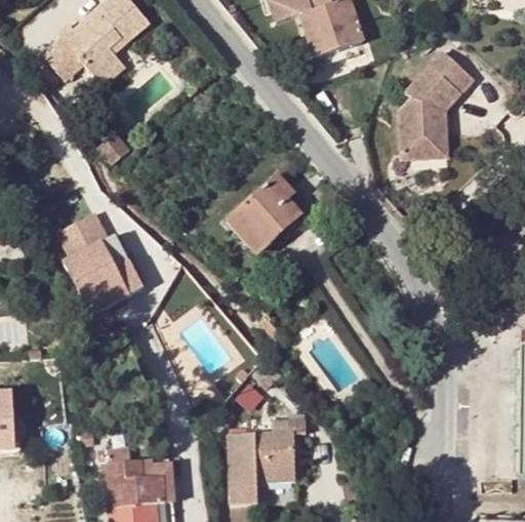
[(69,23),(58,32),(62,37),(84,63),(97,79),(119,61),(114,53),(109,47),(119,37),(124,44),(150,23),(130,0),(107,0),(74,28),(69,23)]
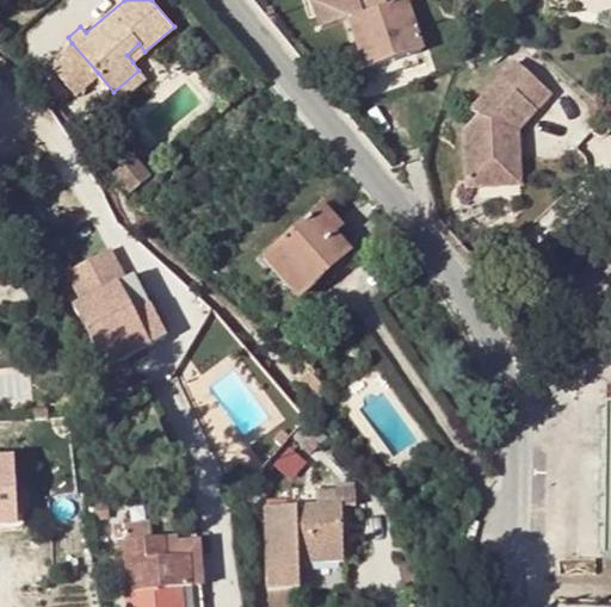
[(313,0),(321,25),(351,16),(365,64),(421,47),(407,0),(399,0),(364,12),(360,0),(313,0)]
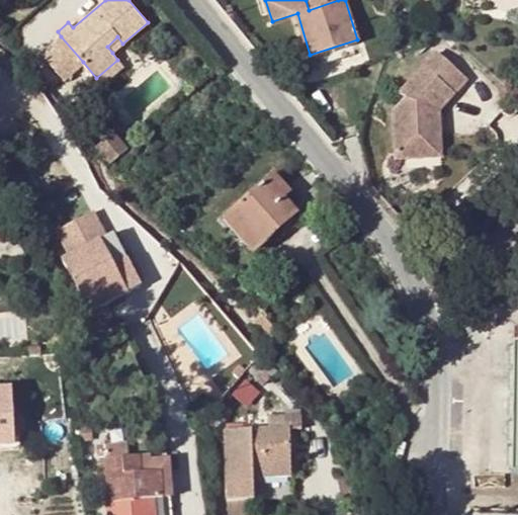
[(63,78),(83,62),(61,36),(41,52),(63,78)]
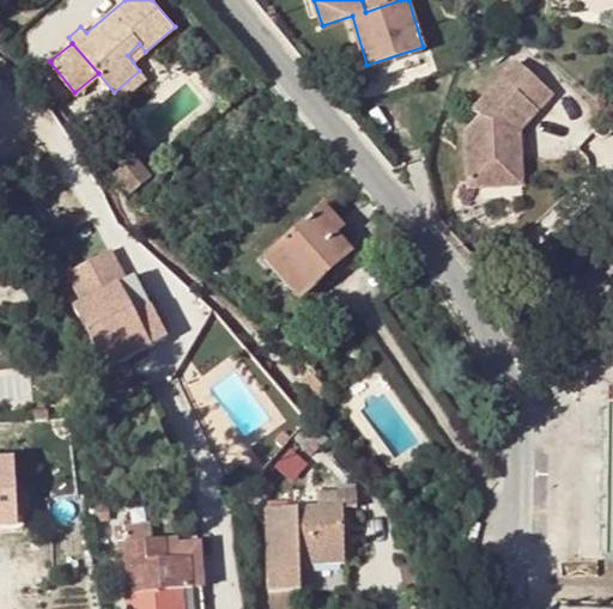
[(133,62),(145,52),(139,43),(127,55),(133,62)]
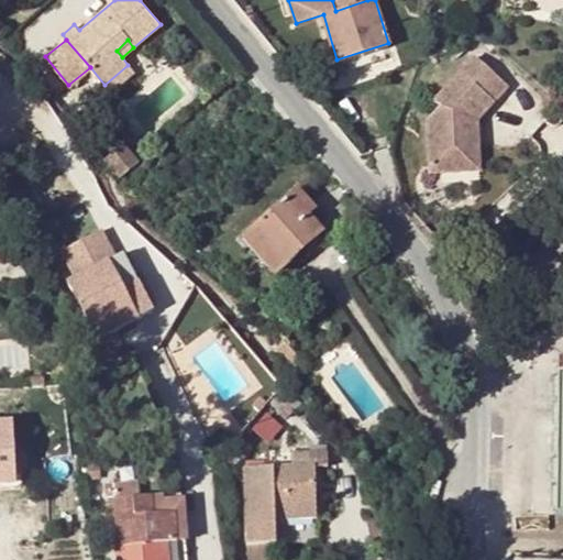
[(479,119),(510,85),(477,55),(437,100),(443,107),(430,121),(432,169),(468,168),(467,132),(479,119)]
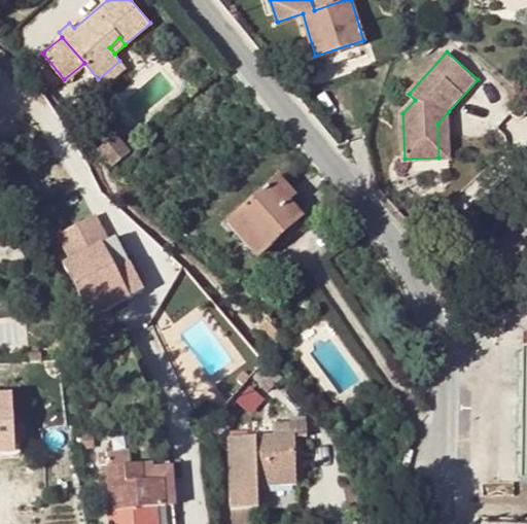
[(126,68),(119,61),(98,79),(104,86),(126,68)]
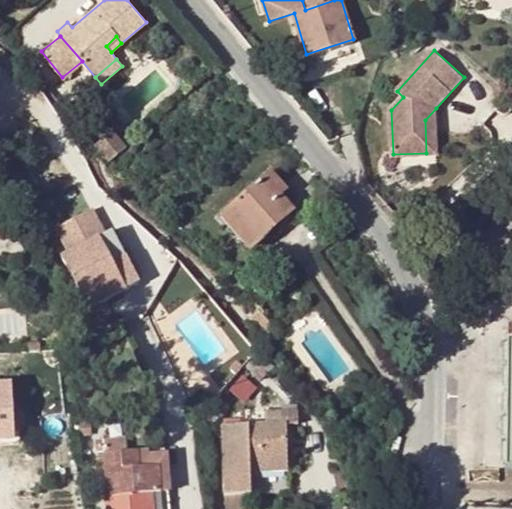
[(438,153),(436,108),(425,120),(426,153),(438,153)]
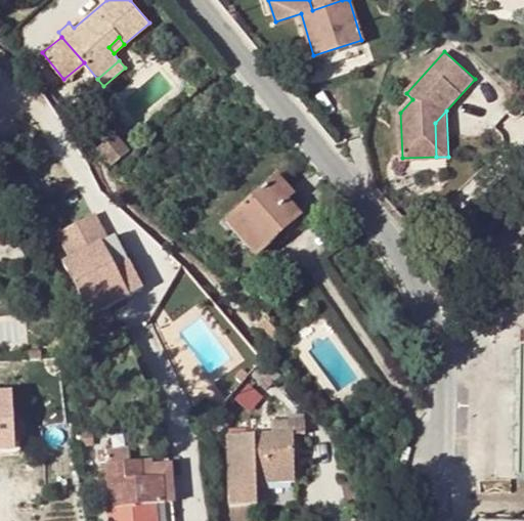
[(277,173),(264,184),(281,205),(289,199),(295,193),(277,173)]
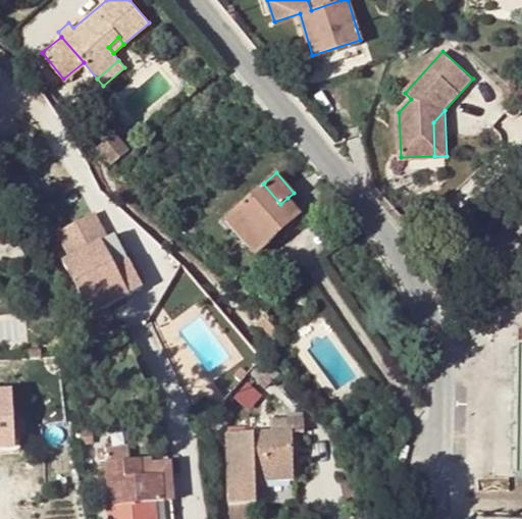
[(263,184),(225,217),(255,252),(300,213),(288,198),(280,204),(263,184)]
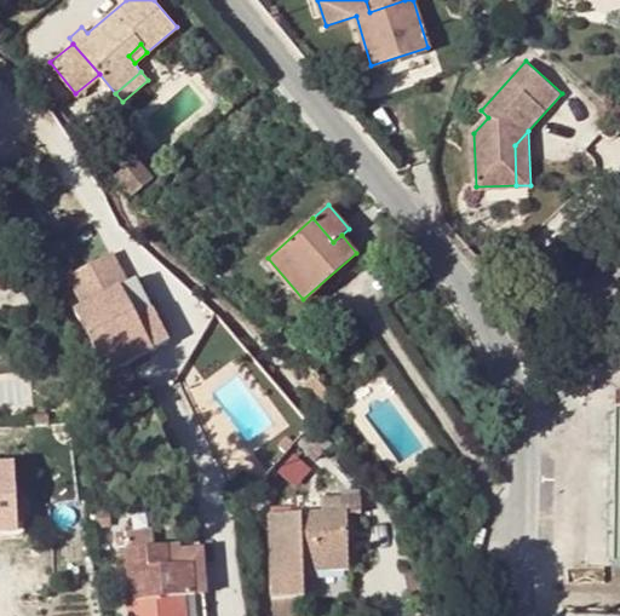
[(137,275),(74,308),(108,370),(168,339),(137,275)]
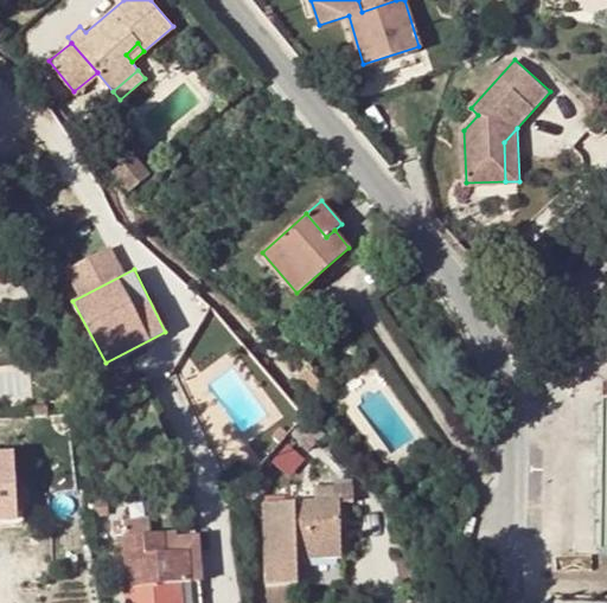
[(315,393),(325,385),(311,367),(301,377),(315,393)]
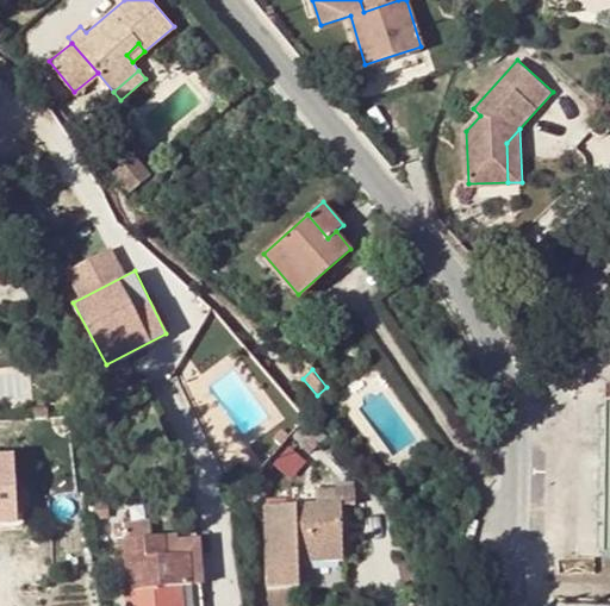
[(327,387),(317,395),(325,405),(335,398),(327,387)]
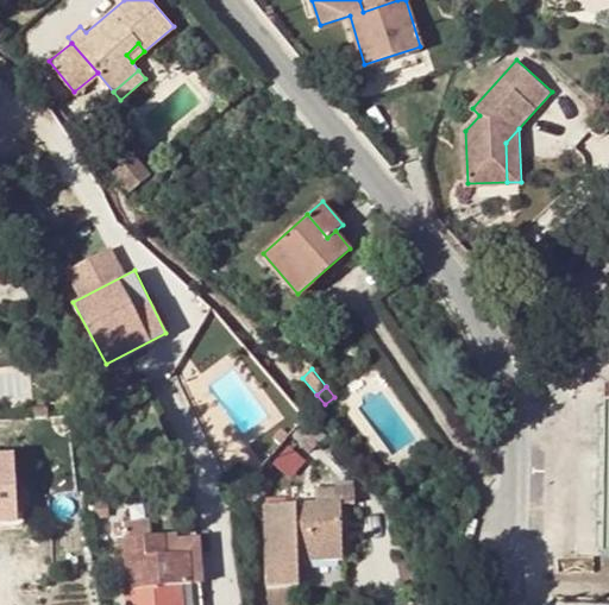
[(608,395),(602,396),(598,474),(596,549),(608,549),(608,395)]
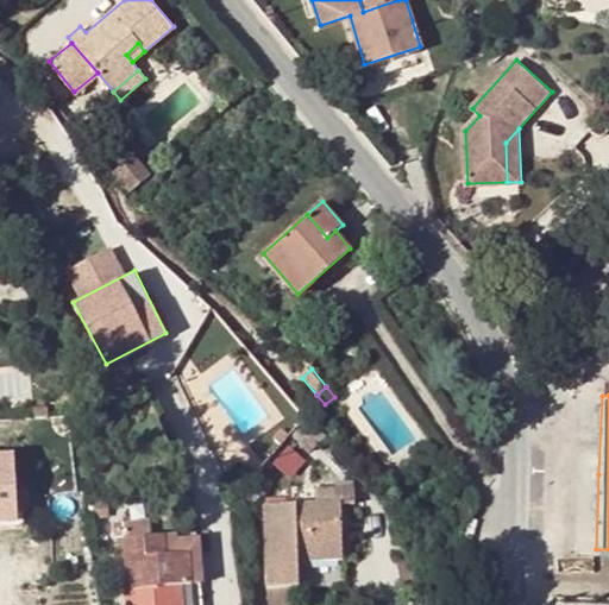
[(0,515),(18,514),(14,452),(0,452),(0,515)]
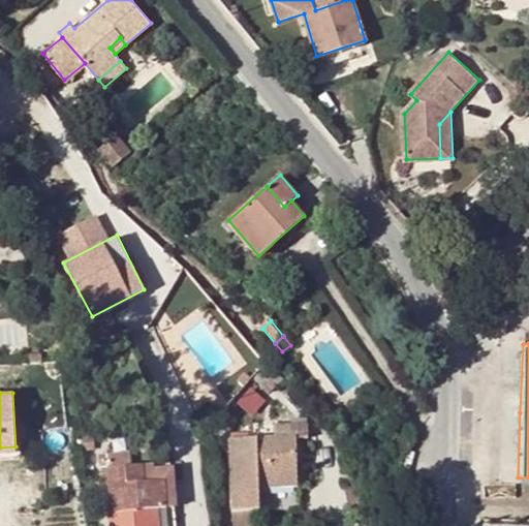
[(308,421),(275,422),(275,435),(231,438),(234,507),(258,506),(259,486),(297,485),(297,471),(296,435),(308,435),(308,421)]
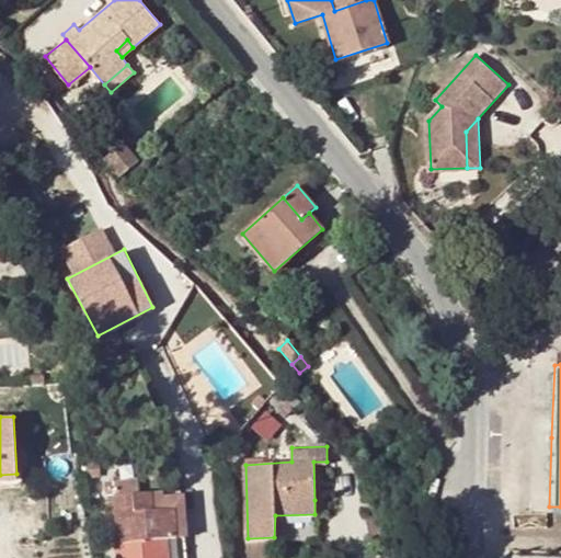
[(0,487),(18,486),(16,474),(0,475),(0,487)]
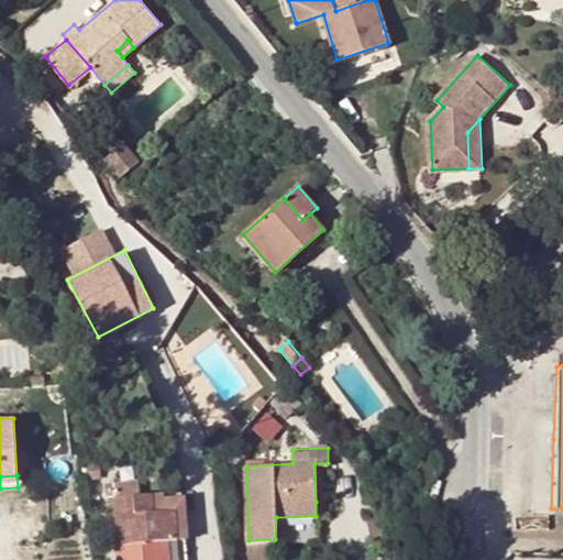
[(114,496),(140,494),(138,479),(114,481),(114,496)]
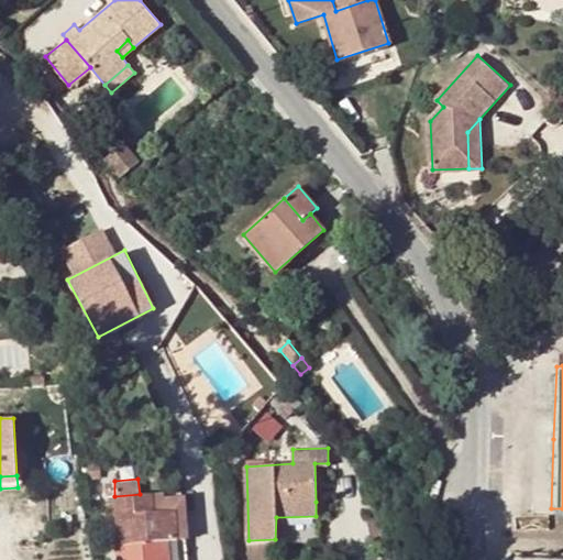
[(180,491),(153,493),(153,502),(181,500),(180,491)]
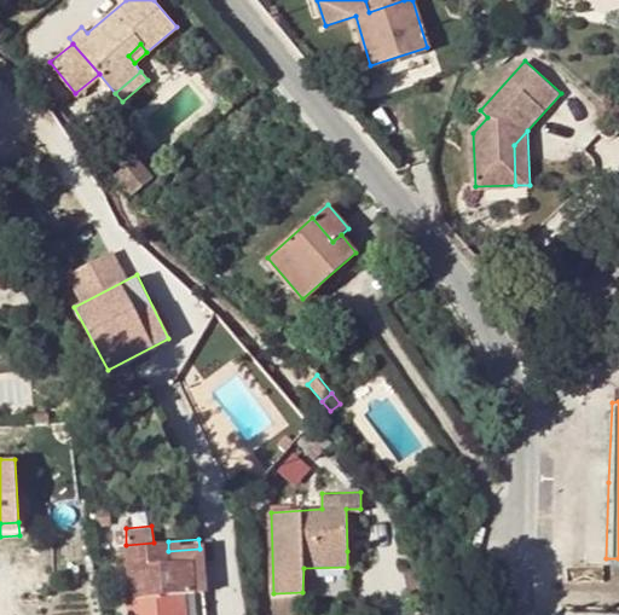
[(168,551),(168,541),(154,543),(126,545),(132,597),(204,592),(200,549),(168,551)]
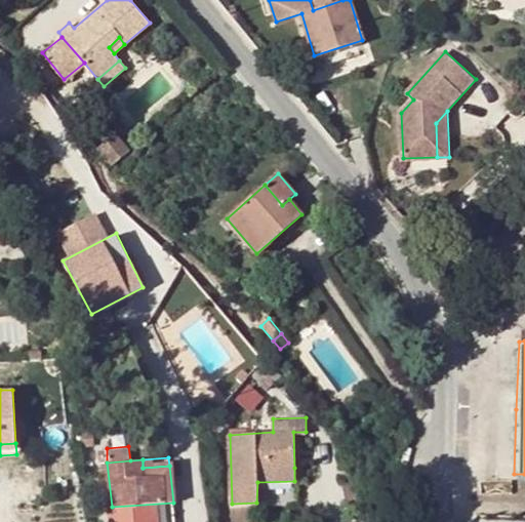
[(173,521),(173,503),(112,507),(112,521),(173,521)]
